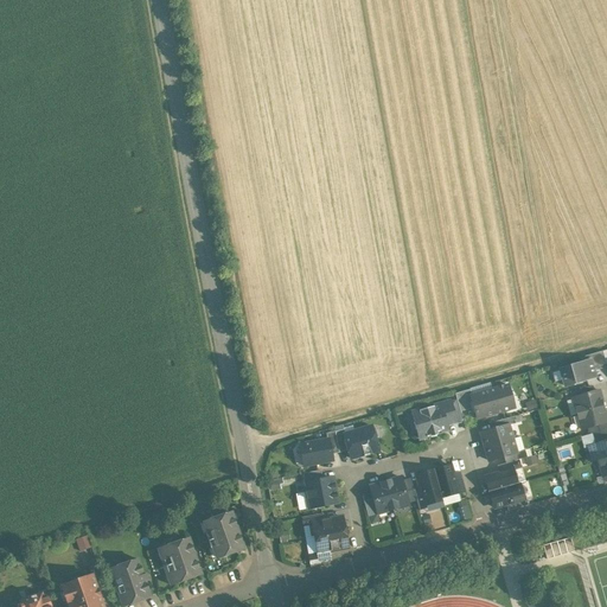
[(604,352),(585,357),(587,363),(592,362),(594,371),(606,368),(606,365),(606,360),(604,352)]
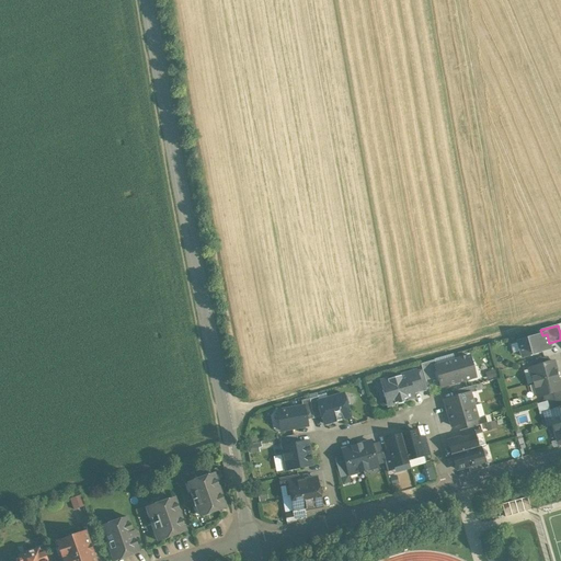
[(542,335),(517,342),(522,357),(551,348),(549,343),(547,334),(542,335)]
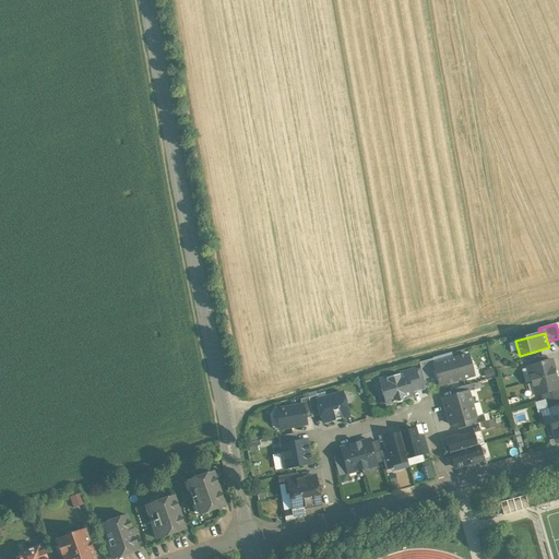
[(433,365),(432,365),(436,376),(439,387),(470,378),(467,372),(471,367),(467,355),(433,365)]
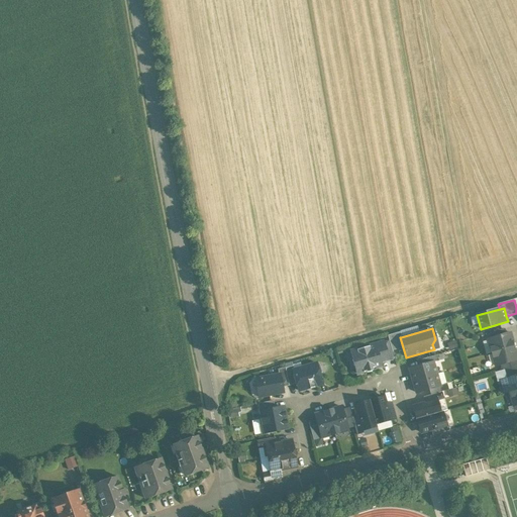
[(503,329),(486,334),(488,340),(504,335),(503,329)]
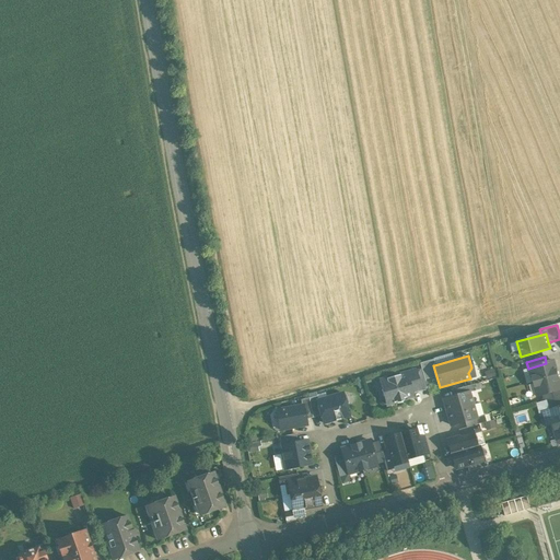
[(433,360),(419,364),(421,370),(424,381),(436,376),(433,365),(434,365),(433,360)]
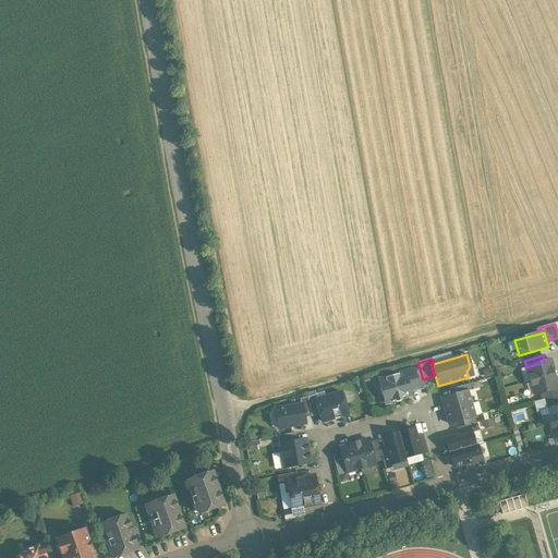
[(544,362),(526,367),(530,381),(555,374),(552,360),(544,362)]
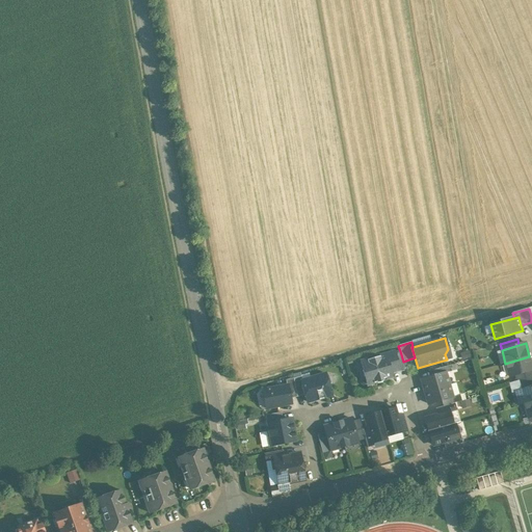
[(400,351),(394,352),(398,370),(405,369),(403,362),(400,351)]
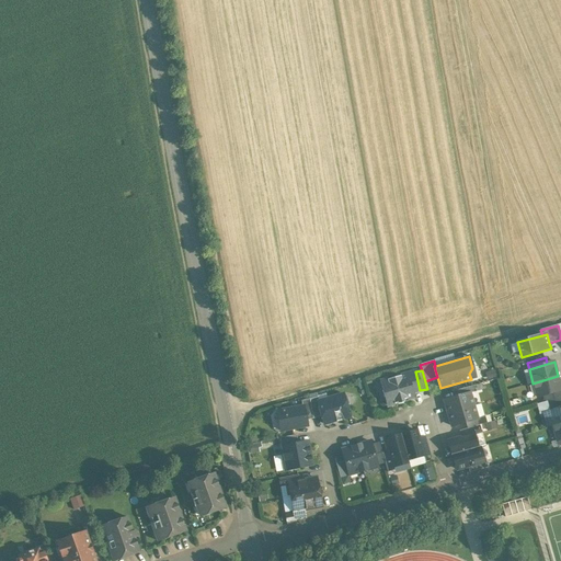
[(415,371),(381,381),(384,390),(382,391),(384,398),(386,398),(388,407),(397,403),(397,404),(399,404),(401,404),(404,402),(403,399),(407,399),(408,399),(412,398),(411,393),(420,390),(415,371)]
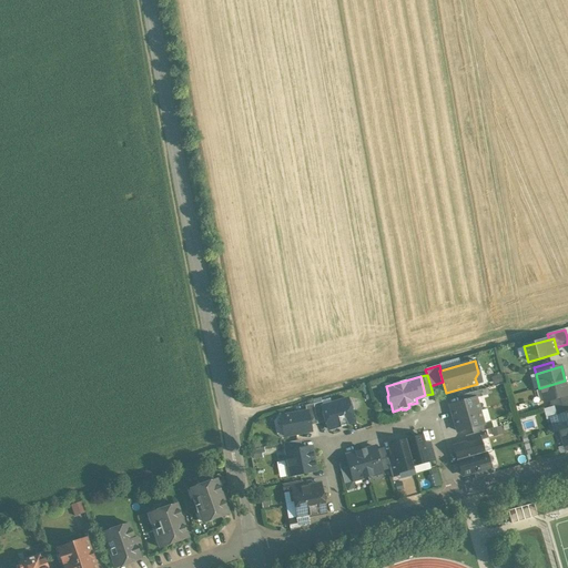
[(567,391),(565,381),(539,388),(544,403),(550,401),(567,395),(567,391)]
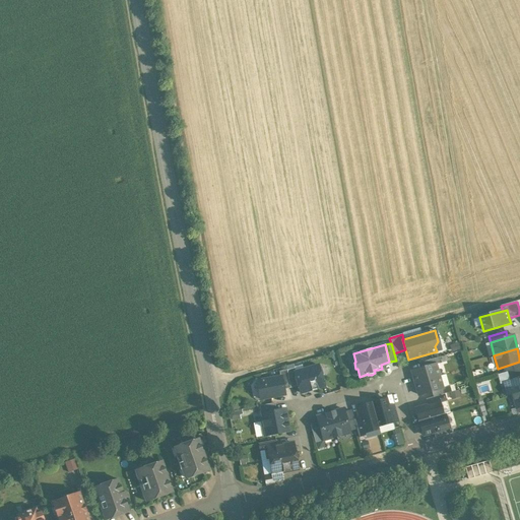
[(441,358),(423,363),(425,368),(435,365),(442,363),(441,358)]
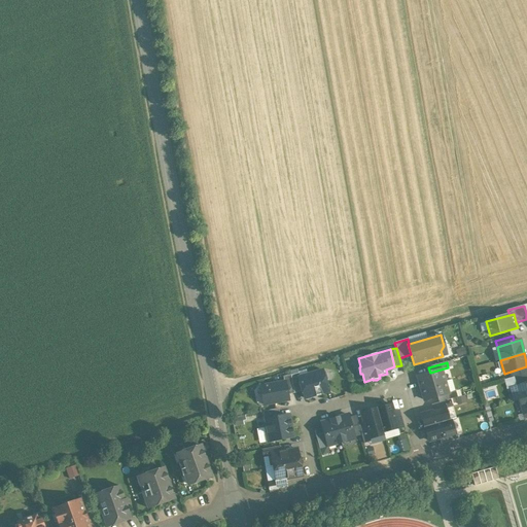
[(526,366),(511,372),(512,378),(526,373),(526,366)]
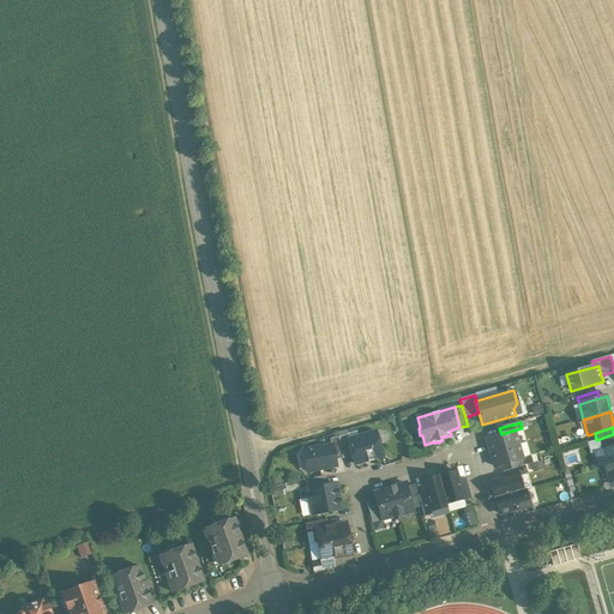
[(501,434),(486,439),(491,453),(518,445),(513,431),(501,434)]
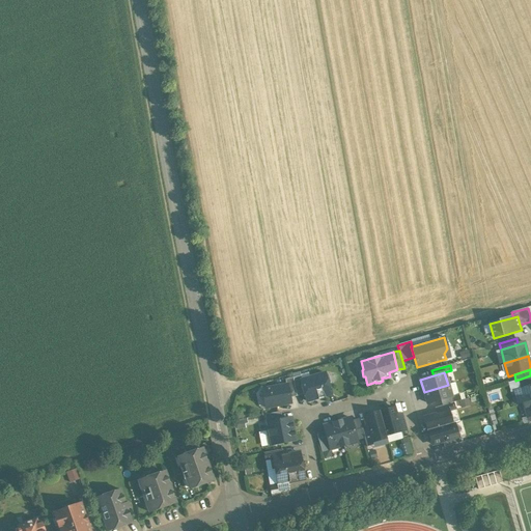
[(302,381),(301,381),(304,394),(306,401),(331,395),(328,386),(329,385),(330,383),(328,374),(326,373),(302,381)]
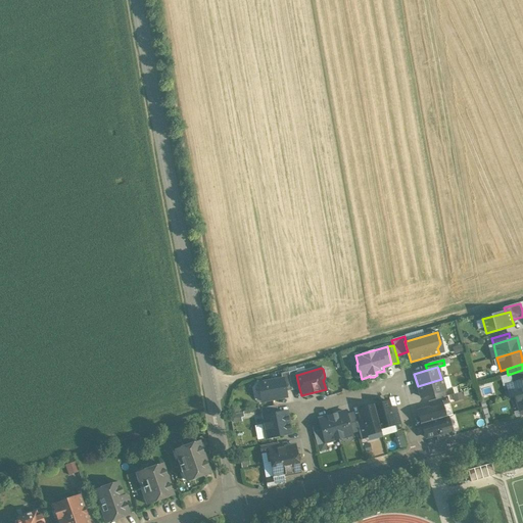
[(522,370),(508,375),(511,384),(522,381),(522,370)]
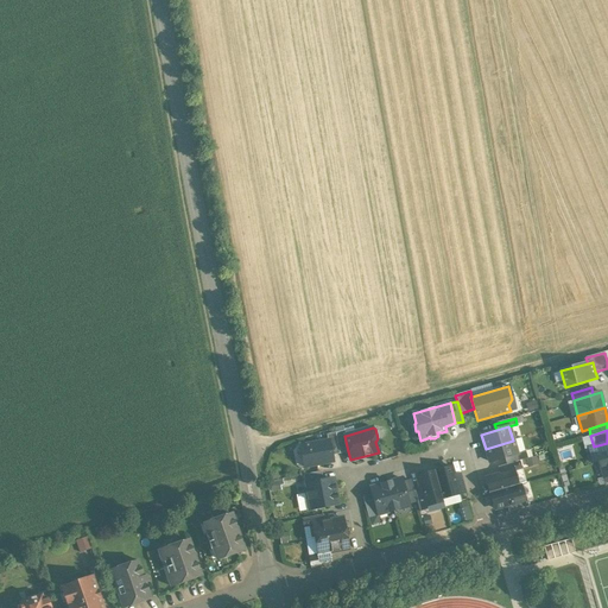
[(343,431),(335,434),(339,454),(348,451),(344,436),(346,436),(343,431)]
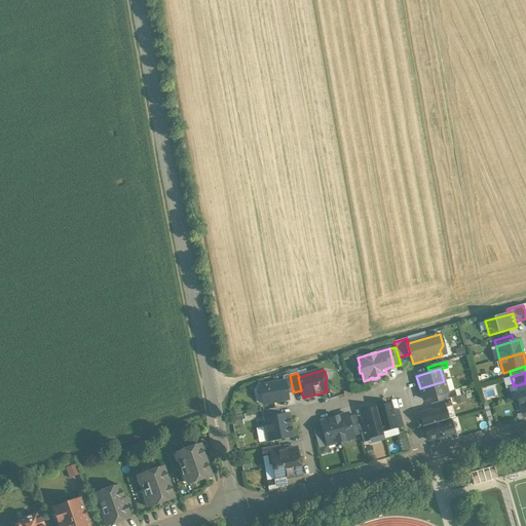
[(290,375),(283,376),(284,381),(287,395),(293,392),(290,375)]
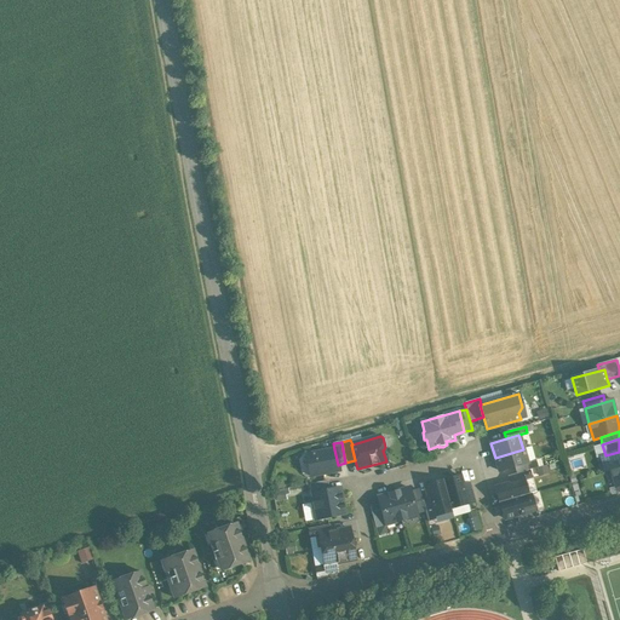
[(334,449),(306,455),(310,477),(339,471),(338,465),(334,449)]
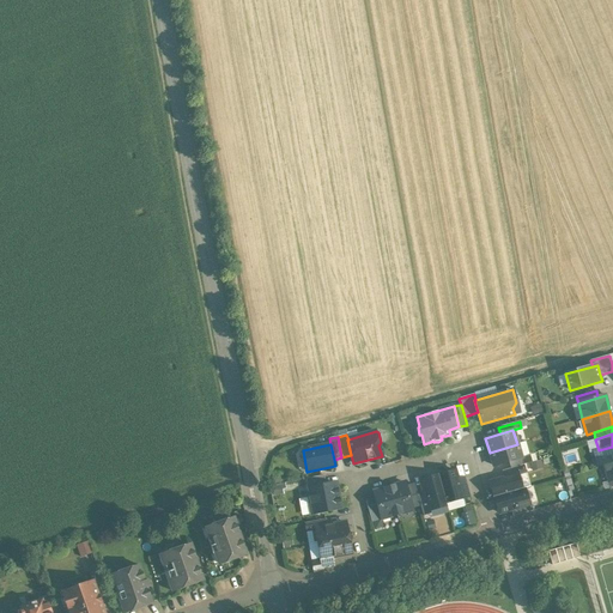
[(517,444),(490,453),(493,466),(509,462),(521,457),(517,444)]
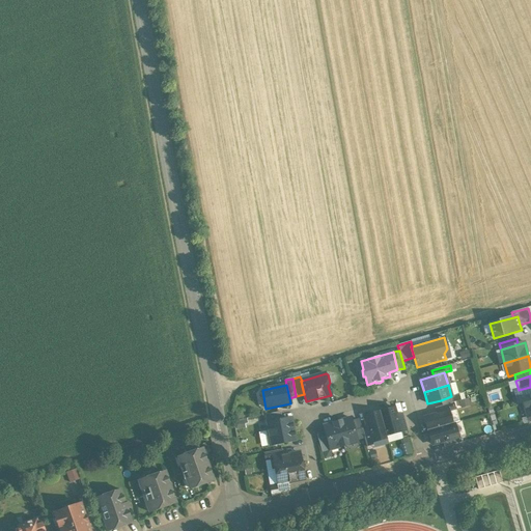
[(530,387),(519,390),(513,392),(518,406),(524,404),(524,403),(530,401),(530,387)]
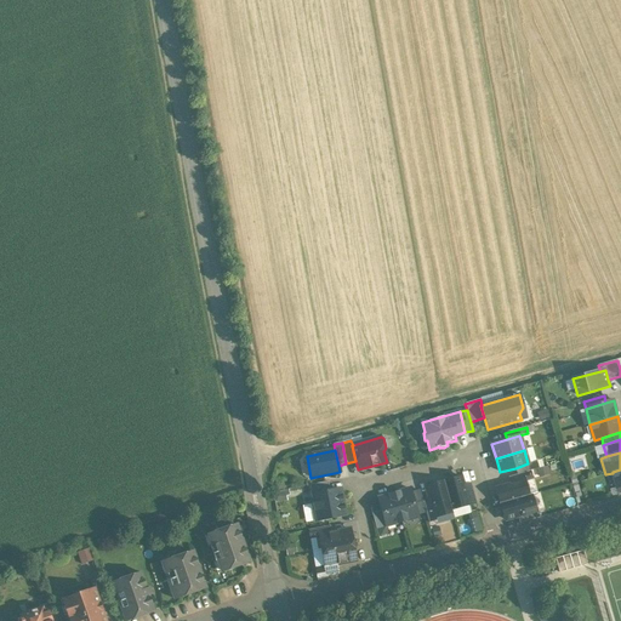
[(528,463),(516,468),(517,474),(530,471),(539,468),(536,461),(528,463)]
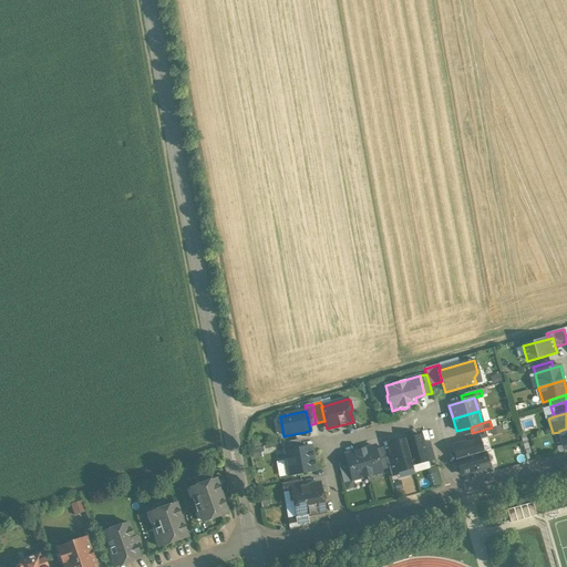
[(472,433),(464,435),(466,442),(478,439),(478,440),(486,437),(484,430),(472,433)]
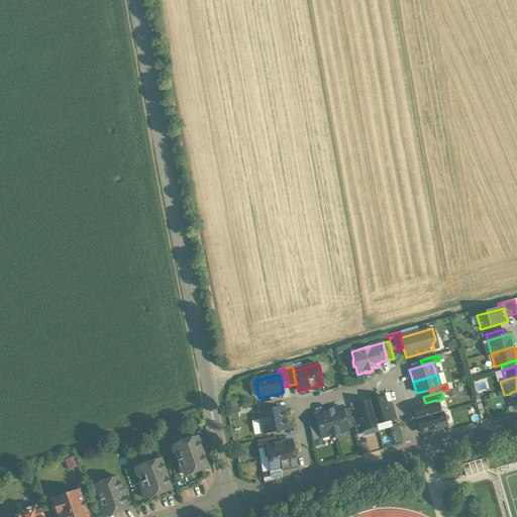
[(384,397),(370,401),(376,424),(390,420),(386,405),(384,397)]
